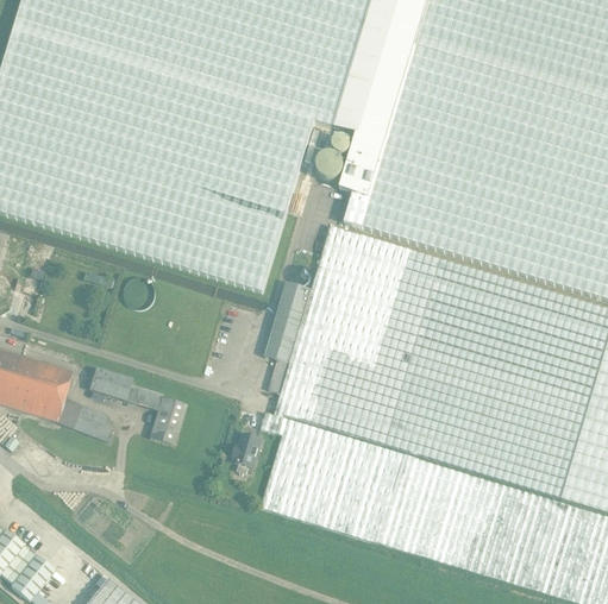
[(313,120),(332,126),(370,0),(22,0),(0,70),(0,211),(262,291),(313,120)]
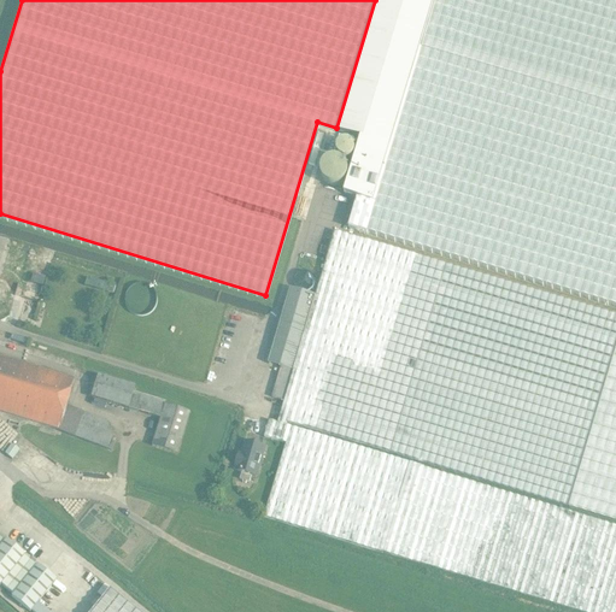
[(418,41),(430,0),(375,0),(336,128),(359,135),(342,190),(356,194),(370,199),(418,41)]
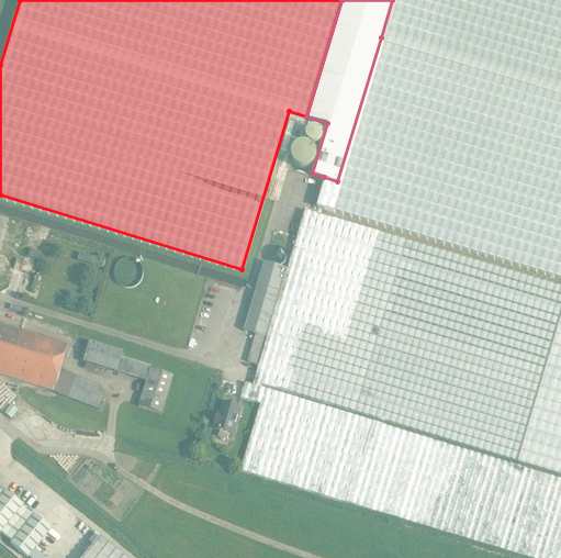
[(392,0),(381,37),(560,91),(560,0),(392,0)]
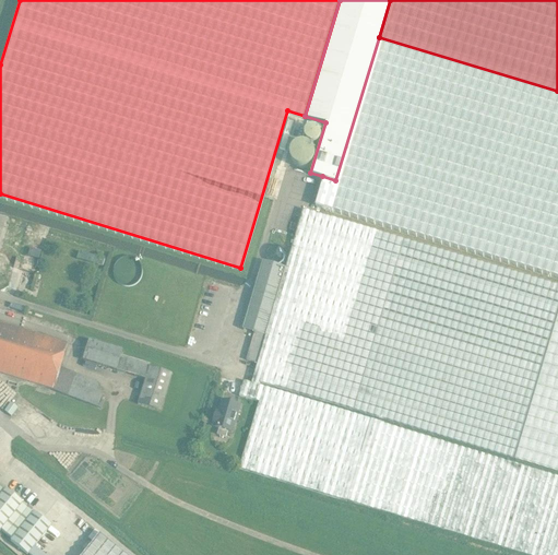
[(335,180),(322,176),(315,203),(557,274),(557,91),(379,37),(335,180)]
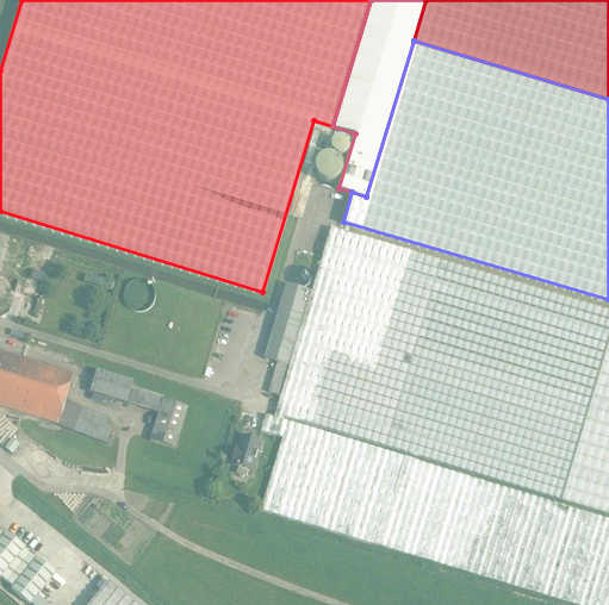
[(280,393),(273,415),(281,417),(283,415),(608,512),(608,307),(330,225),(310,289),(308,289),(298,318),(303,324),(280,393)]
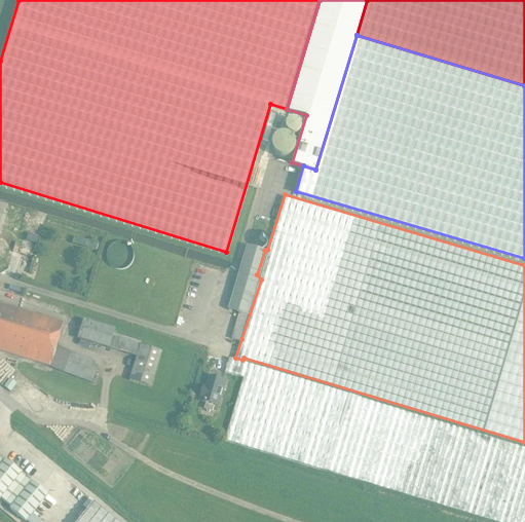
[(8,207),(3,222),(19,226),(24,211),(8,207)]
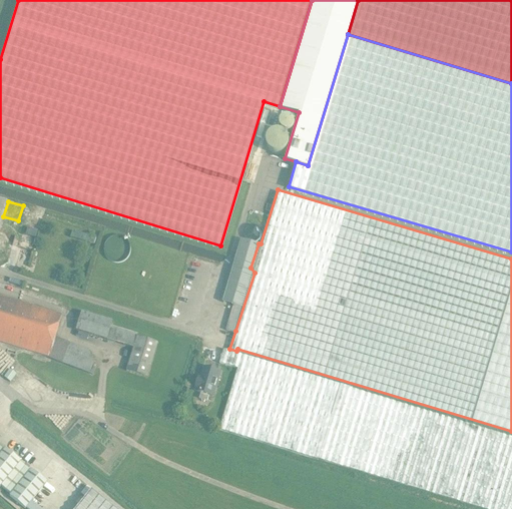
[(32,203),(29,213),(39,216),(43,206),(32,203)]
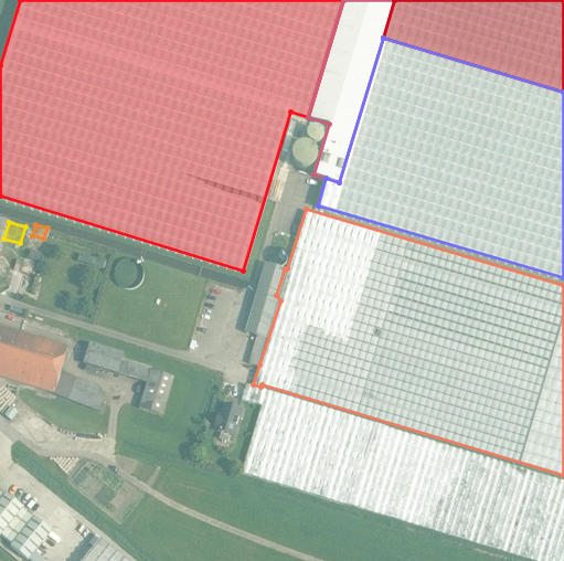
[(16,266),(33,272),(43,240),(25,234),(16,266)]
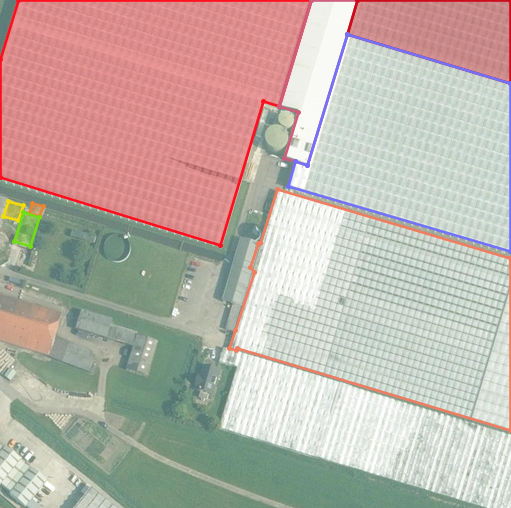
[(3,216),(0,226),(0,230),(14,235),(18,220),(3,216)]
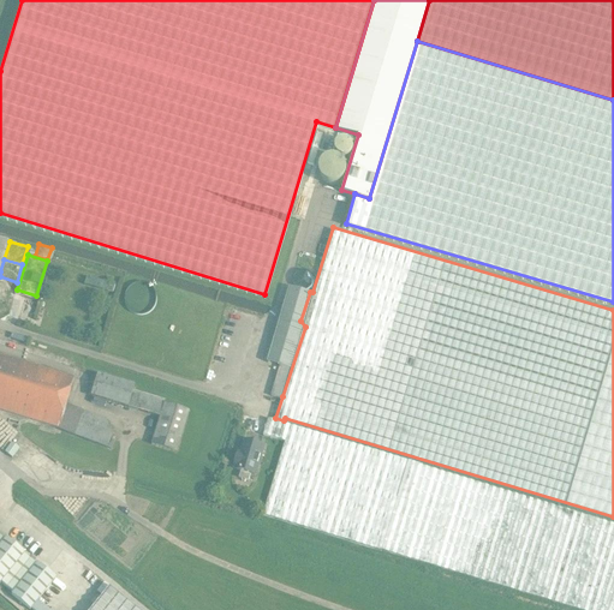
[(85,273),(83,280),(111,289),(113,281),(85,273)]
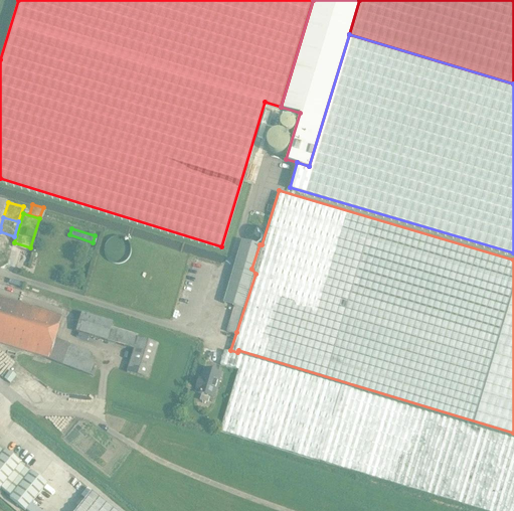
[(14,236),(0,231),(0,248),(9,251),(14,236)]
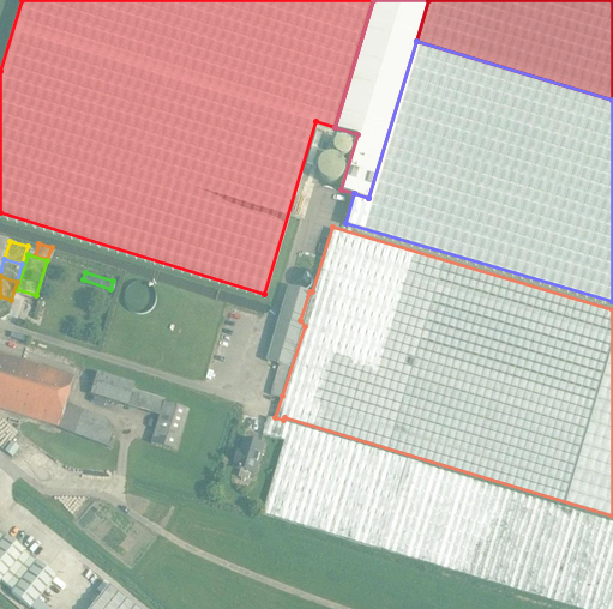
[(270,392),(282,396),(305,326),(300,320),(310,291),(289,284),(265,357),(278,362),(270,392)]
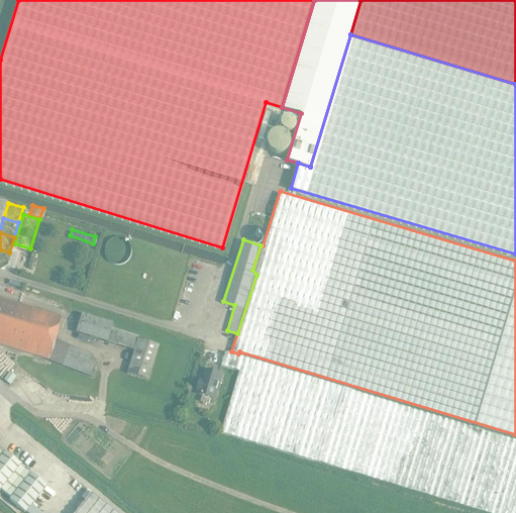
[(0,341),(47,356),(61,314),(0,294),(0,341)]
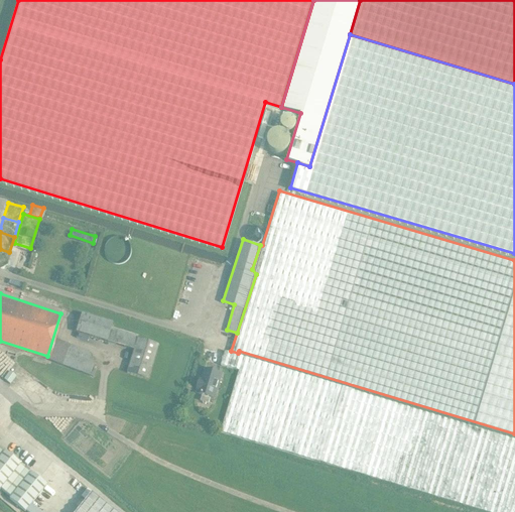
[(110,324),(80,313),(75,329),(103,338),(132,347),(125,369),(146,376),(157,342),(136,336),(137,334),(110,325),(110,324)]
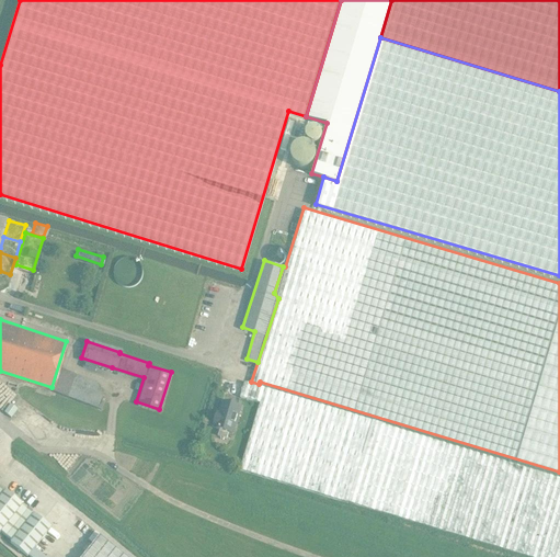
[(559,556),(559,475),(259,384),(251,382),(243,379),(239,395),(259,400),(239,467),(347,500),(475,538),(540,556),(559,556)]
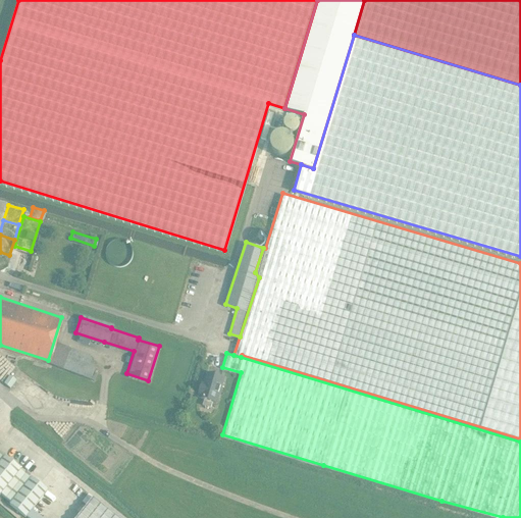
[(211,399),(215,401),(222,375),(207,371),(204,381),(201,380),(198,394),(200,394),(200,396),(204,397),(202,403),(210,405),(211,399)]
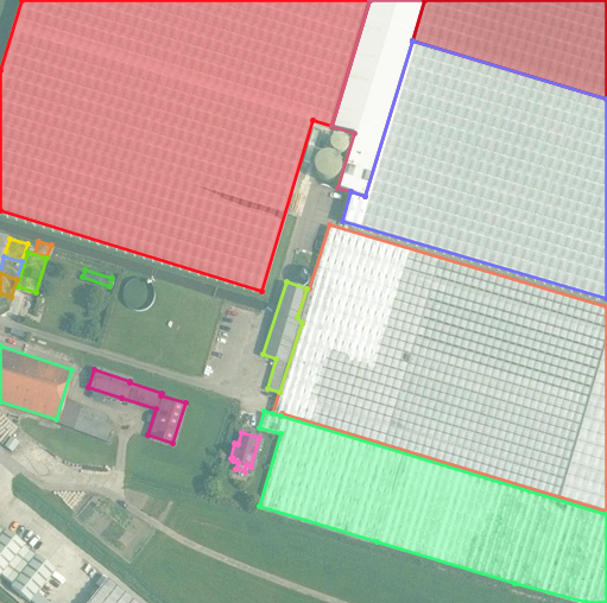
[(2,443),(11,449),(18,439),(10,433),(2,443)]
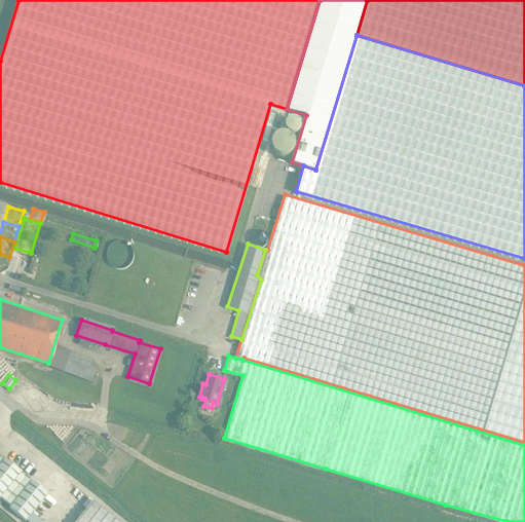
[(2,457),(0,460),(0,493),(19,470),(20,469),(4,456),(2,457)]
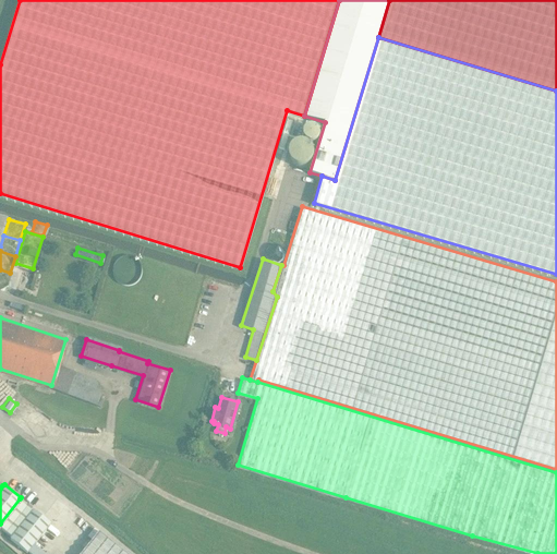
[(0,529),(3,532),(9,537),(32,508),(20,498),(0,524),(0,529)]
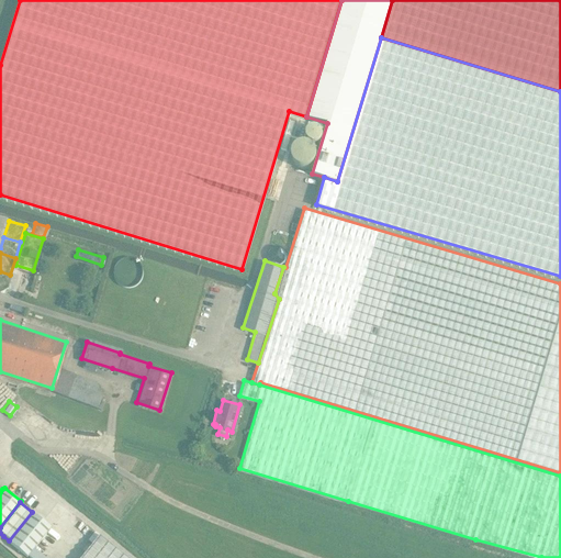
[(32,512),(9,540),(26,554),(49,524),(33,511),(32,512)]
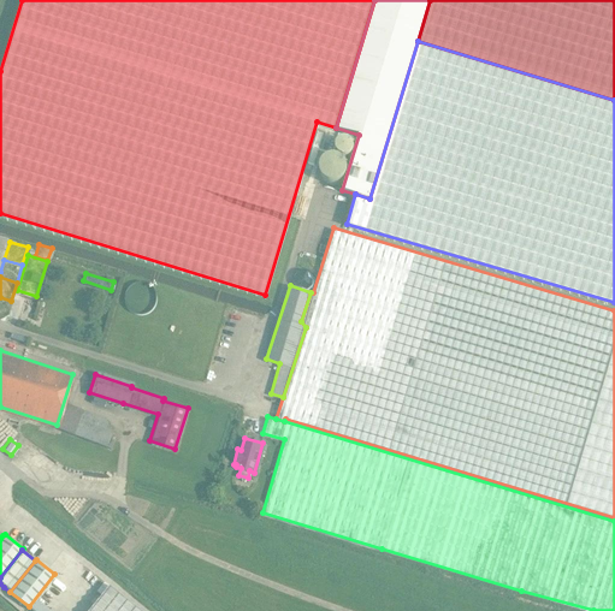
[(141,610),(108,583),(86,610),(141,610)]
